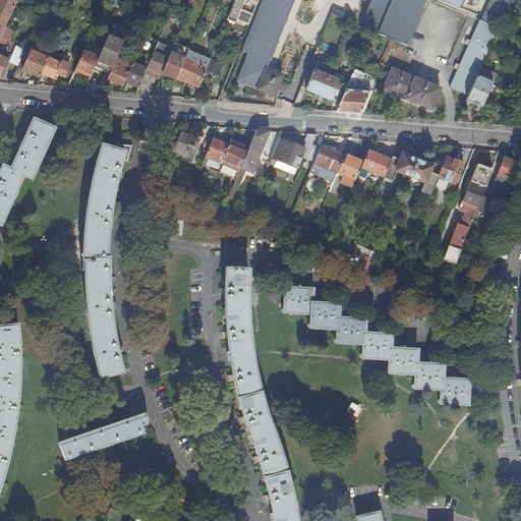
[(0,0),(0,13),(10,18),(17,0),(0,0)]
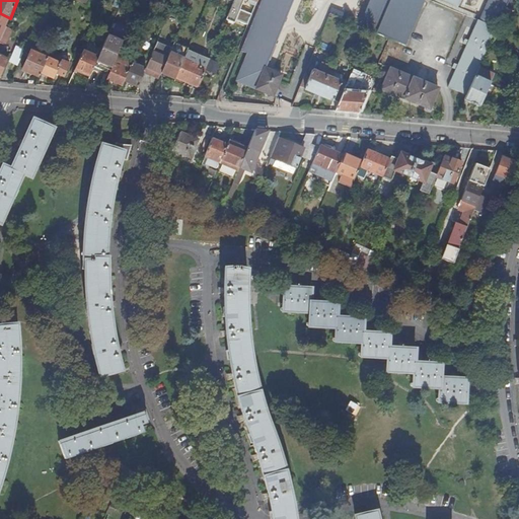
[(261,0),(240,51),(247,54),(236,81),(273,96),(281,75),(265,68),(292,0),(261,0)]
